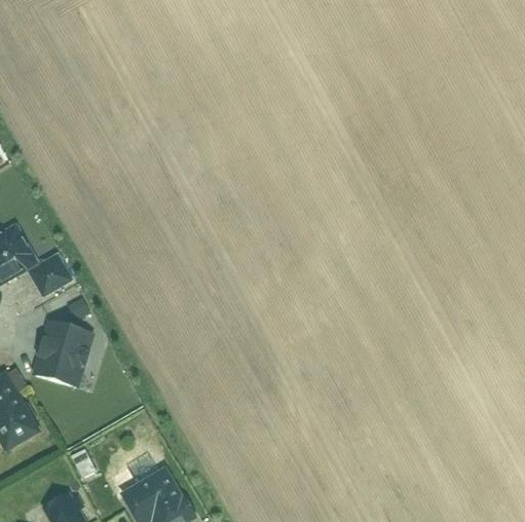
[(17,227),(0,235),(0,286),(29,271),(43,296),(71,278),(58,256),(38,267),(17,227)]
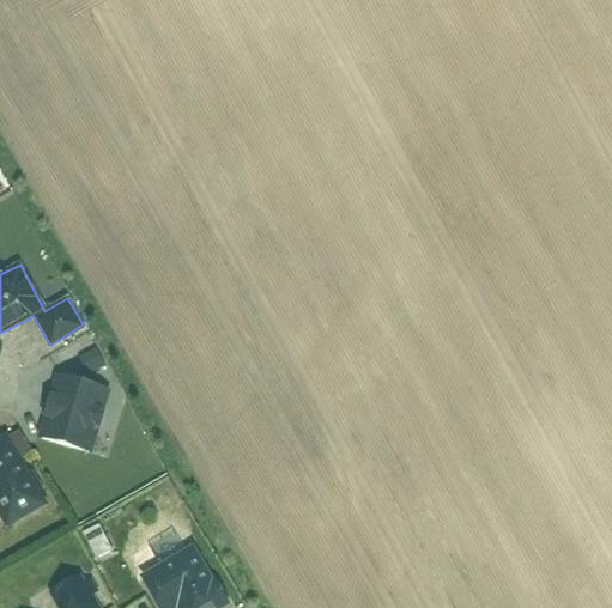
[(85,369),(103,364),(100,351),(82,356),(85,369)]
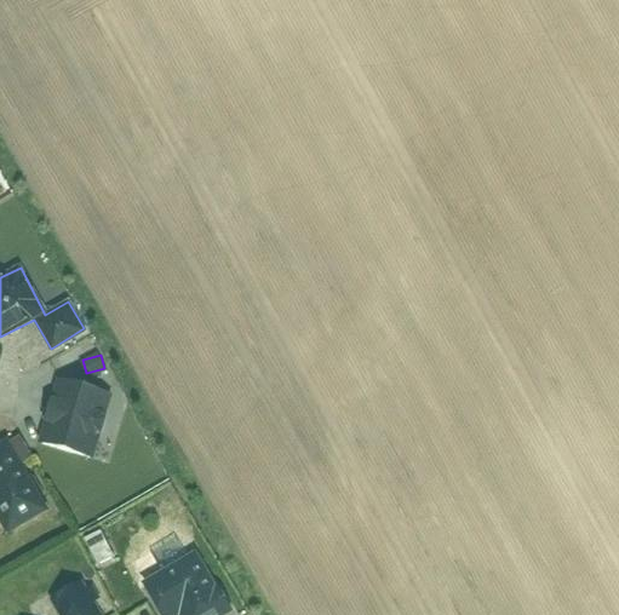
[(108,390),(56,379),(39,446),(93,457),(108,390)]
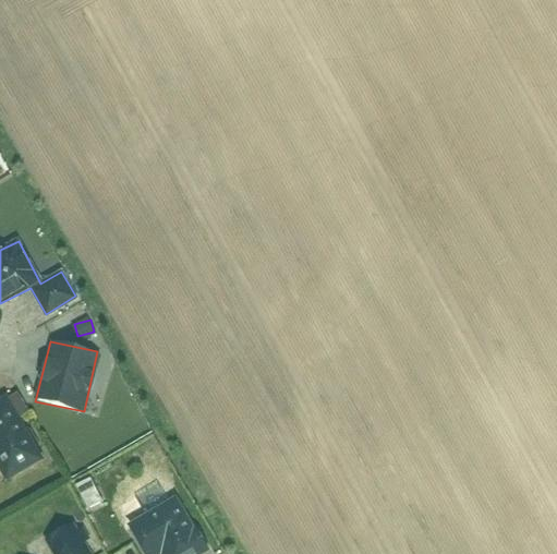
[(9,399),(0,402),(0,470),(4,479),(32,465),(48,456),(9,399)]
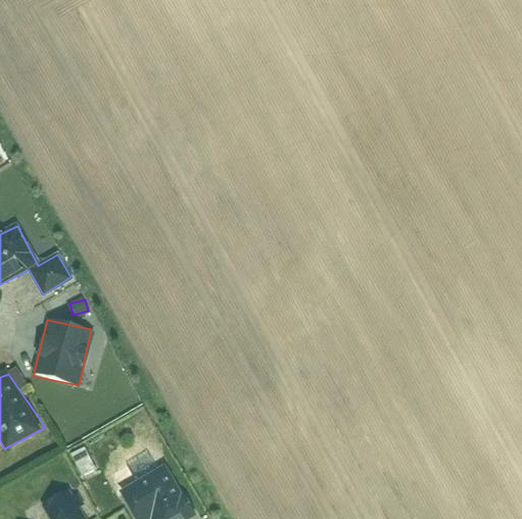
[(79,473),(94,468),(86,445),(72,451),(79,473)]
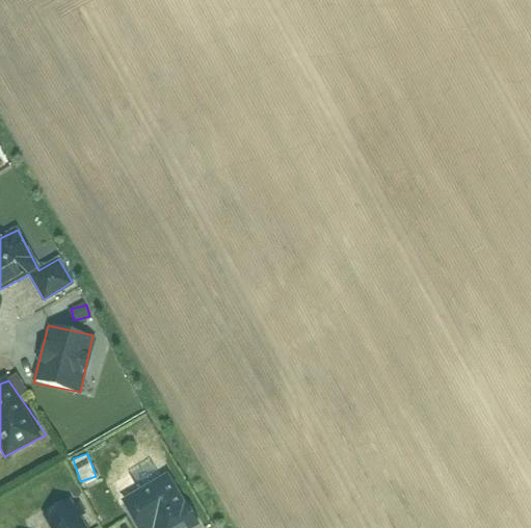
[(169,475),(117,502),(133,527),(143,527),(151,525),(153,527),(181,527),(197,520),(169,475)]
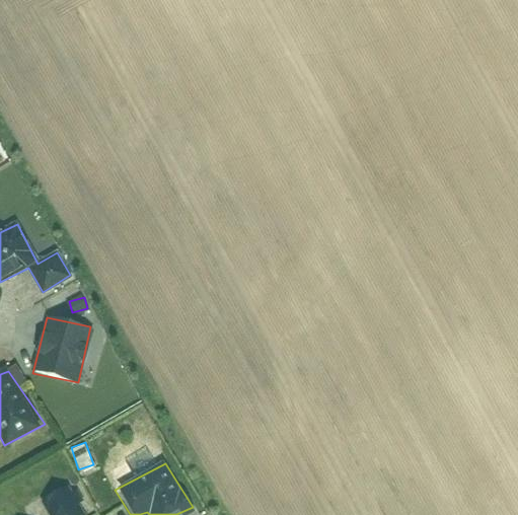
[(88,514),(70,484),(43,500),(51,514),(88,514)]
